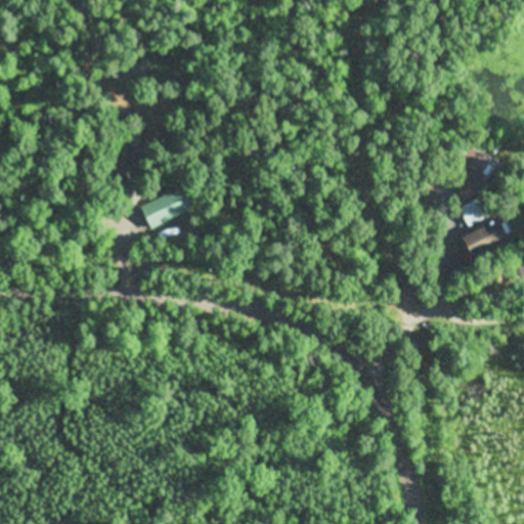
[(490,159),(481,175),(474,171),(461,163),(470,147),(475,150),(490,159)]
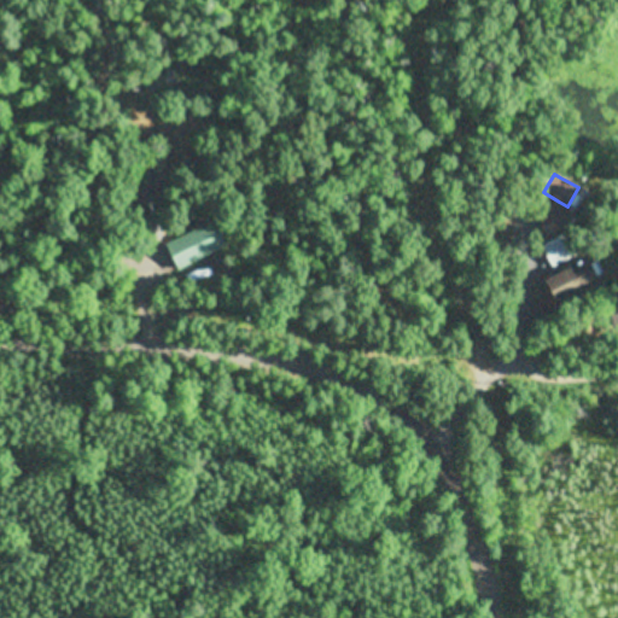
[(559,227),(543,233),(537,219),(559,210),(565,225),(559,227)]
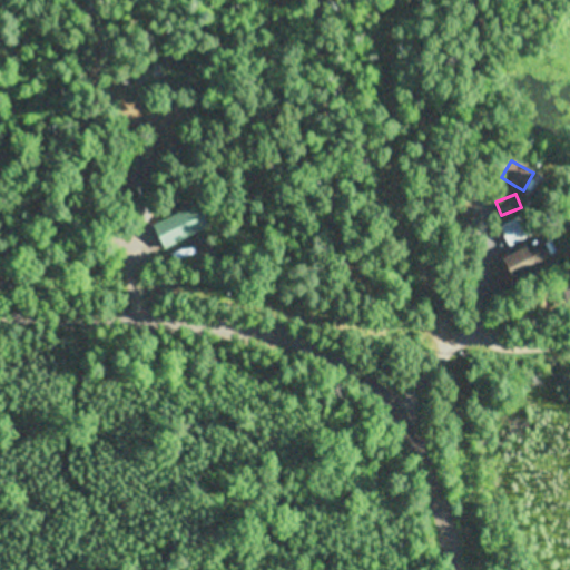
[(154,204),(148,223),(140,220),(135,218),(140,199),(145,200),(154,204)]
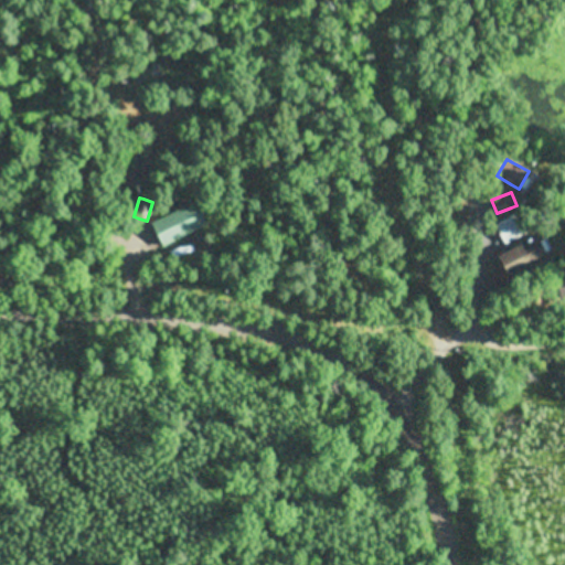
[(171,245),(163,248),(159,240),(152,223),(161,219),(173,213),(184,208),(194,203),(198,202),(205,219),(210,226),(206,228),(195,234),(183,240),(171,245)]
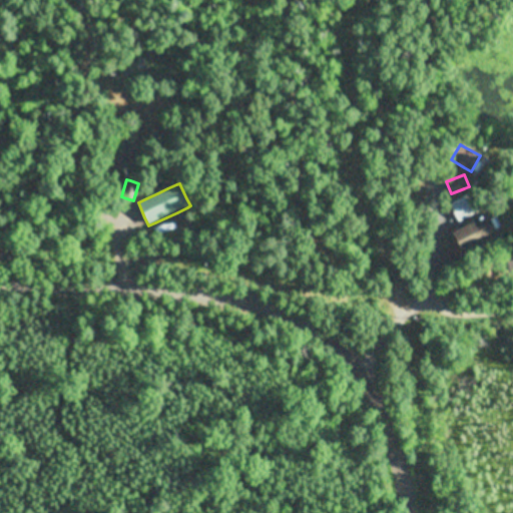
[(464,219),(459,222),(451,204),(464,197),(472,194),(480,212),(464,219)]
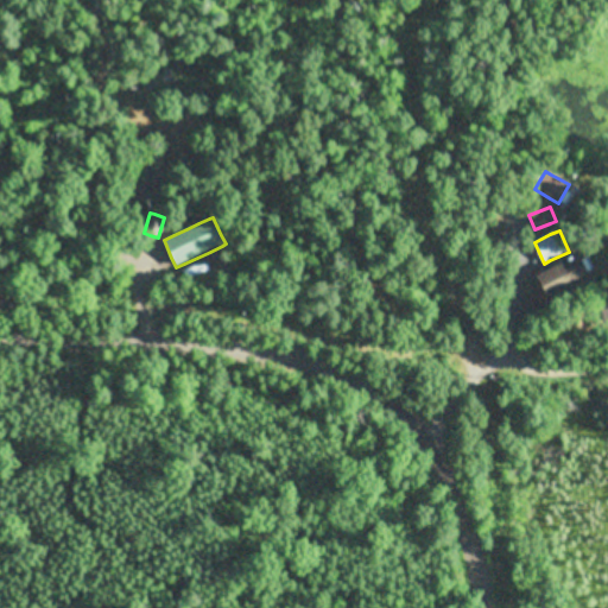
[(591,282),(551,301),(550,298),(540,277),(550,272),(581,258),(591,282)]
